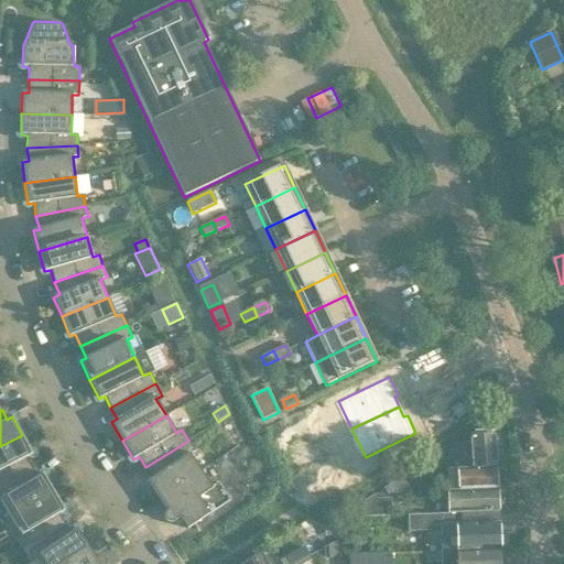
[(478,433),(470,438),(472,452),(464,453),(465,456),(467,458),(467,469),(496,468),(495,448),(495,446),(496,445),(496,444),(496,442),(496,441),(496,438),(495,437),(495,436),(494,435),(494,433),(478,433)]
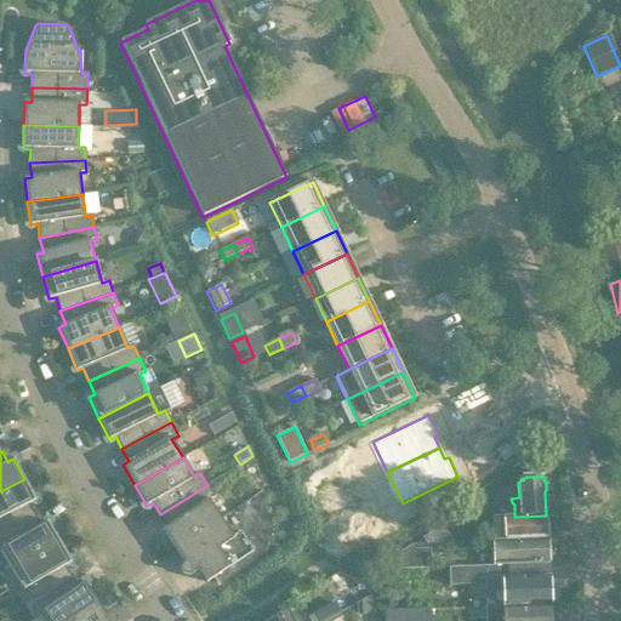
[(24,479),(0,491),(0,534),(35,514),(29,503),(35,501),(24,479)]
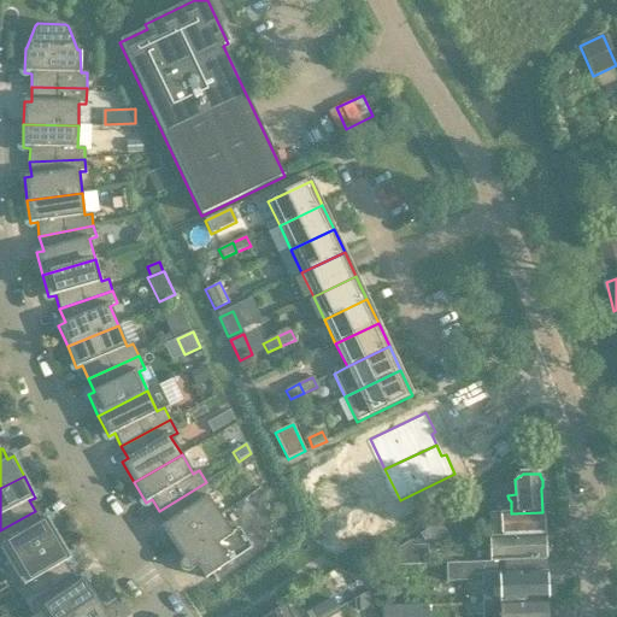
[(206,482),(159,511),(166,523),(162,527),(174,546),(219,515),(207,498),(213,493),(206,482)]
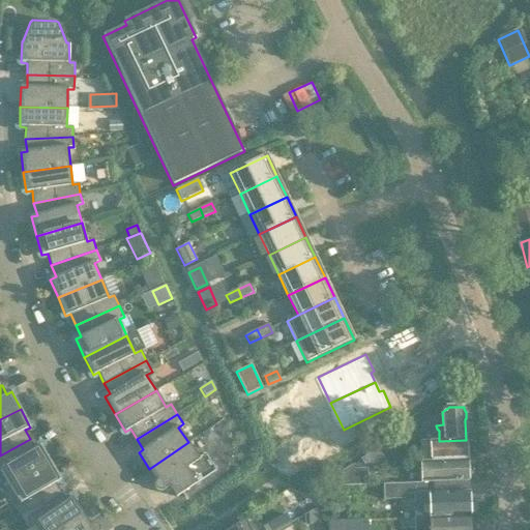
[(285,415),(273,421),(276,429),(288,423),(285,415)]
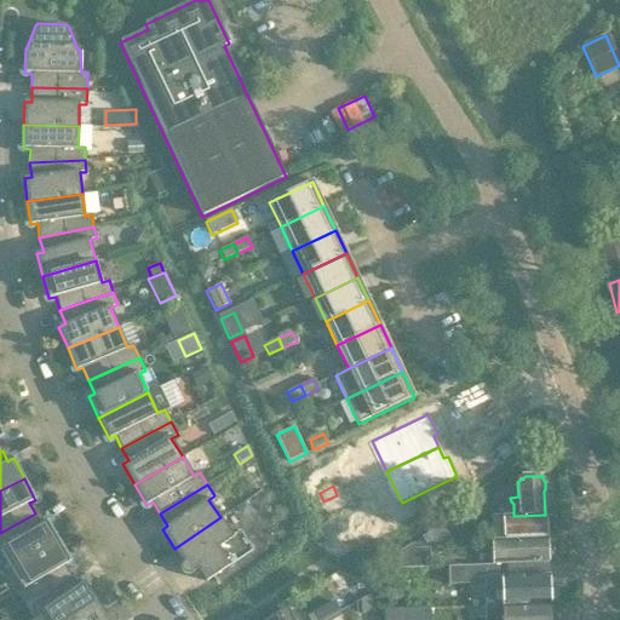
[(337,495),(323,501),(328,510),(342,504),(337,495)]
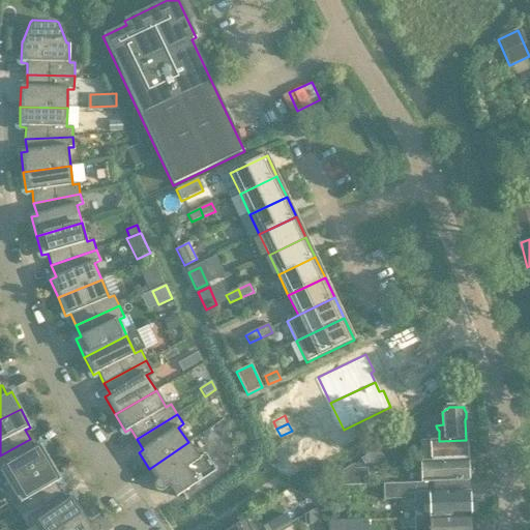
[(388,439),(388,443),(409,442),(408,427),(388,439)]
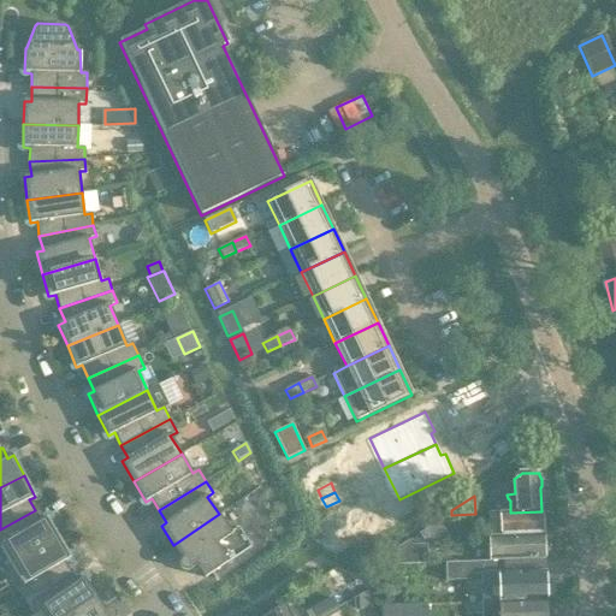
[(35,510),(0,529),(0,546),(0,548),(11,566),(59,538),(47,517),(41,521),(35,510)]
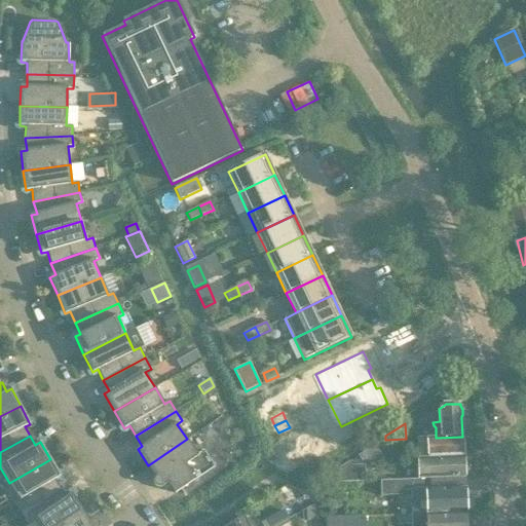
[(462,437),(436,438),(420,439),(420,449),(416,450),(417,459),(463,457),(462,437)]
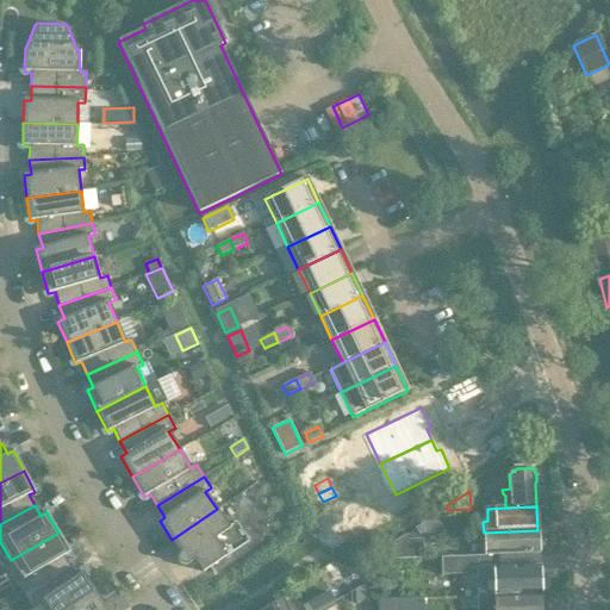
[(217,509),(172,540),(181,553),(179,555),(178,559),(179,562),(181,565),(185,565),(188,564),(188,565),(194,560),(203,572),(248,542),(235,523),(229,527),(217,509)]
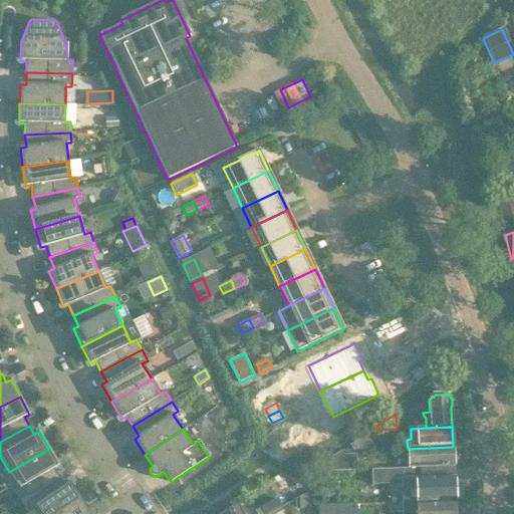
[(375,450),(368,440),(365,435),(349,446),(352,451),(375,450)]
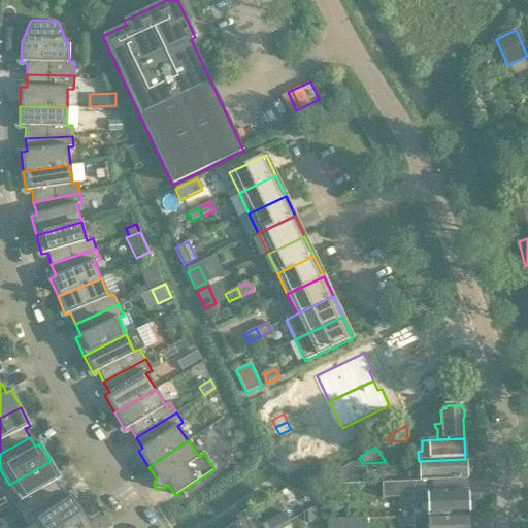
[(465,459),(419,461),(419,470),(423,470),(424,482),(411,483),(413,493),(466,490),(465,480),(466,480),(465,459)]
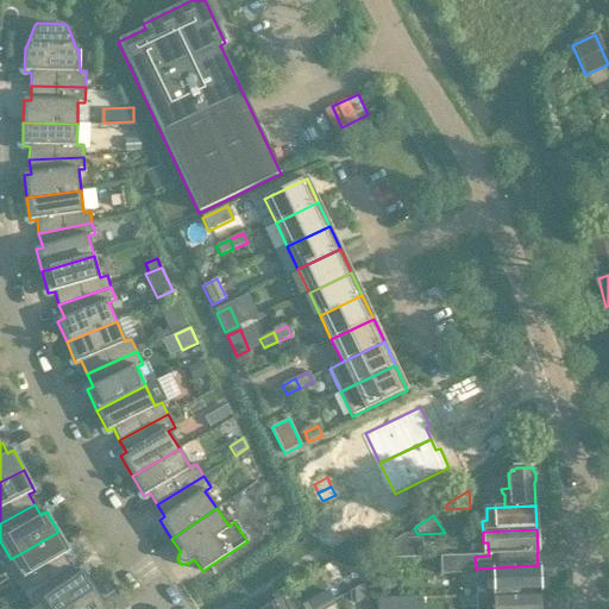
[(58,532),(11,559),(23,578),(16,582),(24,595),(70,565),(64,554),(70,551),(58,532)]
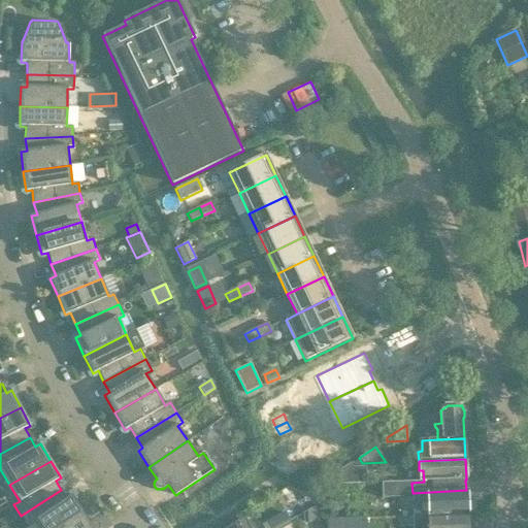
[(350,464),(332,475),(325,481),(329,485),(366,483),(365,467),(352,467),(350,464)]
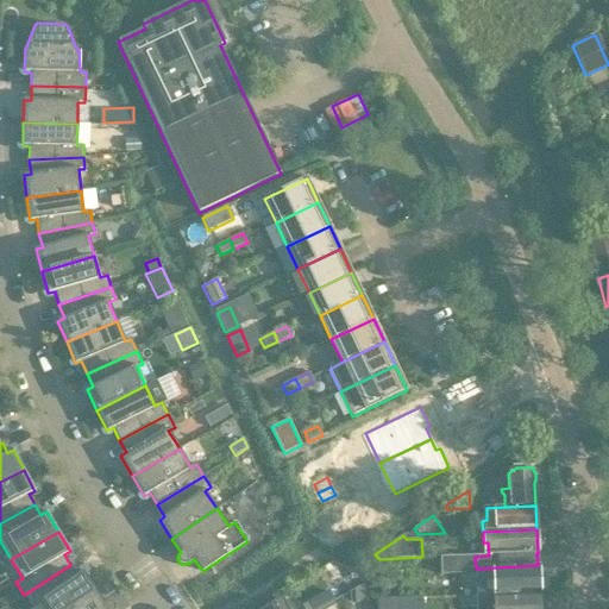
[(476,569),(475,557),(439,558),(440,576),(464,575),(464,569),(476,569)]
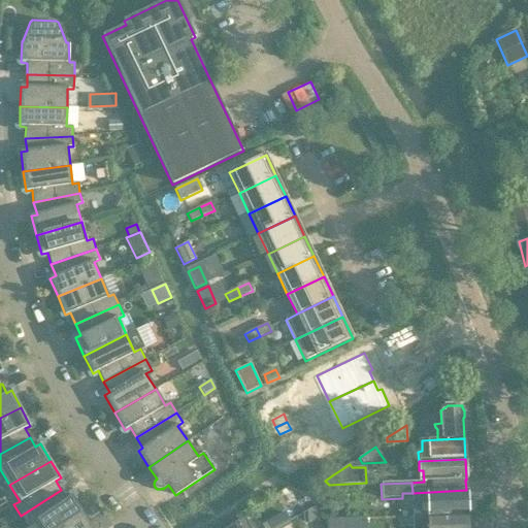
[(289,489),(281,494),(288,505),(296,499),(289,489)]
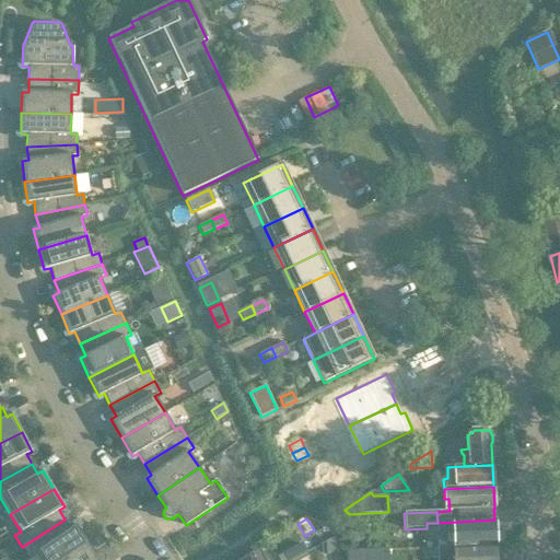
[(65,520),(22,547),(30,559),(35,555),(38,559),(62,559),(88,544),(77,525),(71,529),(65,520)]
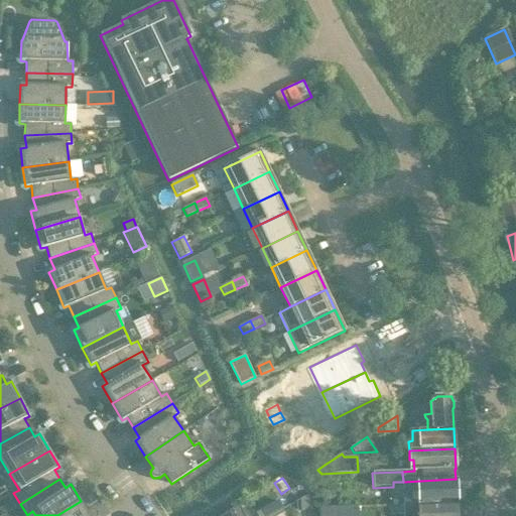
[(457,479),(456,479),(403,482),(403,507),(458,505),(458,502),(463,499),(463,491),(457,488),(457,479)]
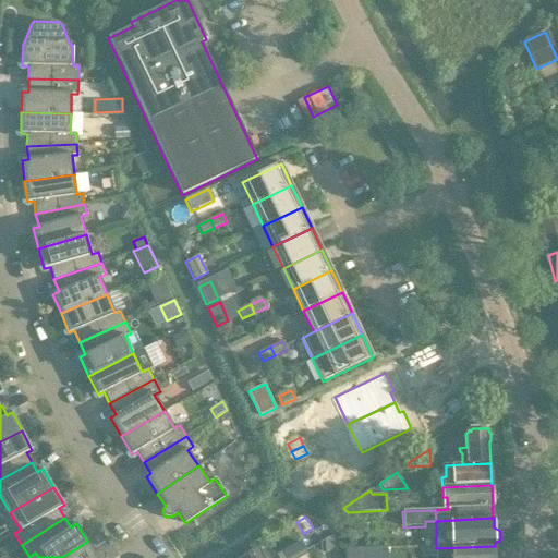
[(302,541),(277,555),(278,557),(292,557),(307,550),(302,541)]
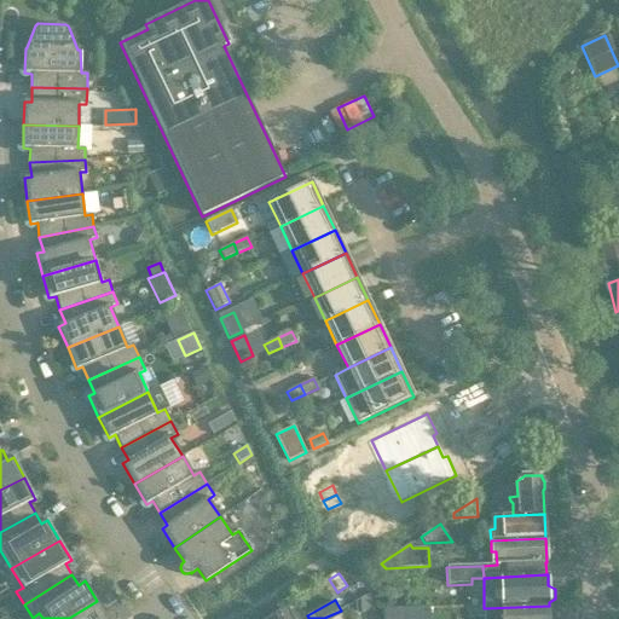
[(97,601),(69,618),(116,618),(117,618),(116,615),(113,613),(109,612),(106,613),(97,601)]
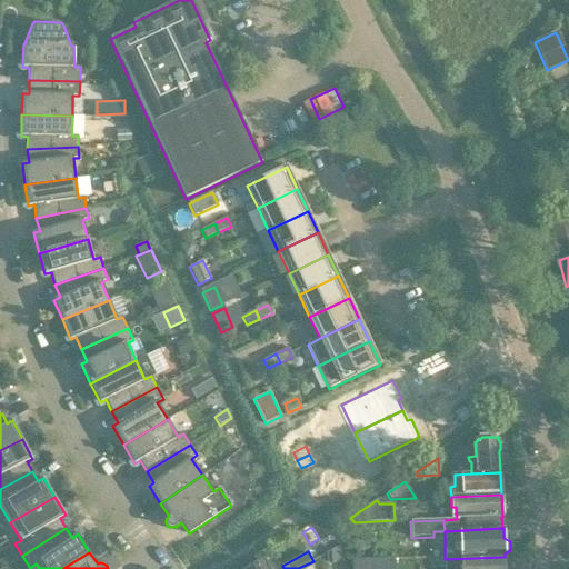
[(510,568),(511,568),(505,566),(505,557),(445,559),(446,562),(445,568),(510,568)]
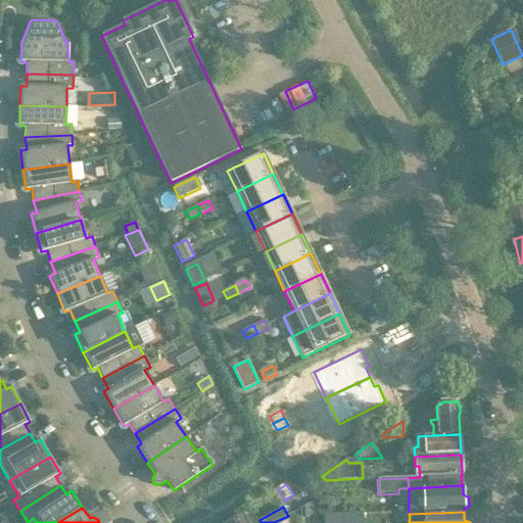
[(380,522),(381,515),(380,513),(322,514),(322,522),(380,522)]
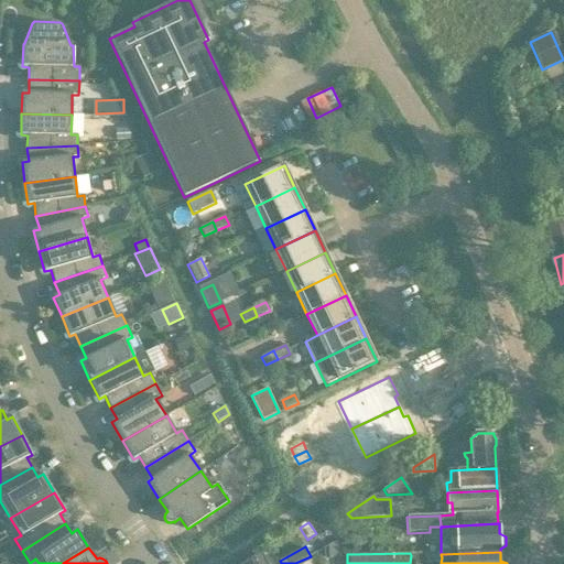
[(430,557),(442,557),(441,554),(414,555),(414,563),(430,563),(430,557)]
